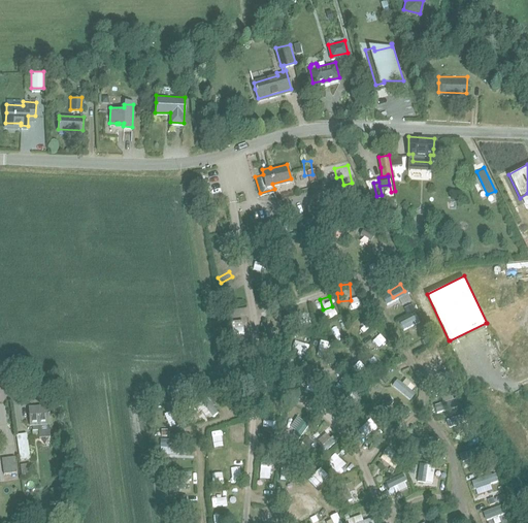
[(397,320),(418,312),(414,301),(393,311),(397,320)]
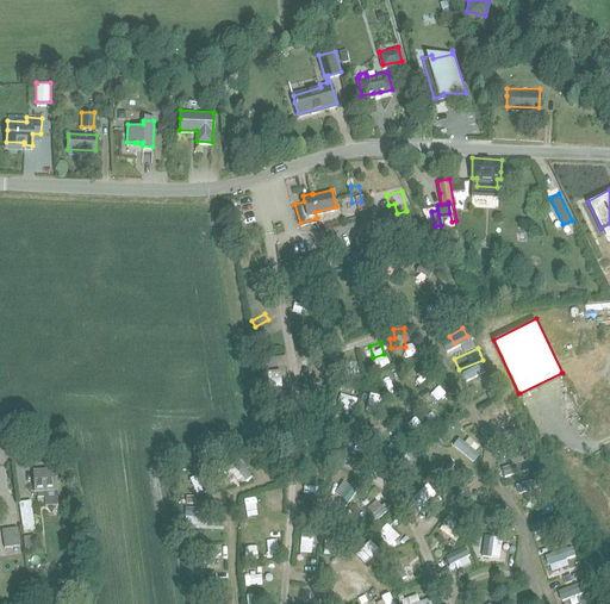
[(337,367),(352,365),(349,350),(334,354),(337,367)]
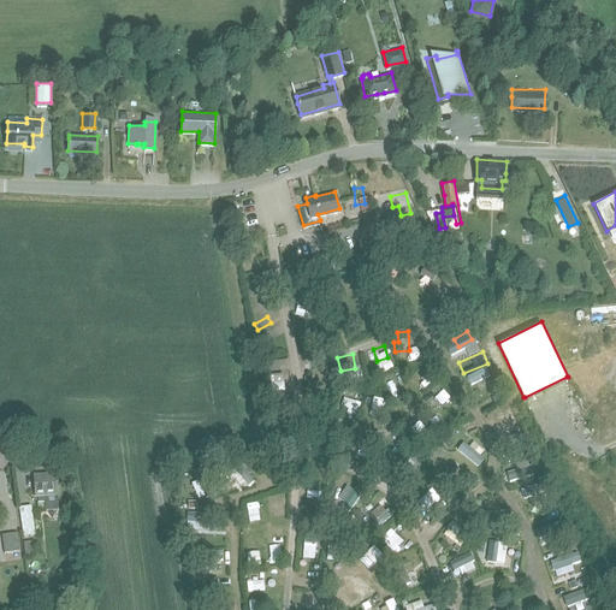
[(283,371),(270,372),(272,397),(285,396),(283,371)]
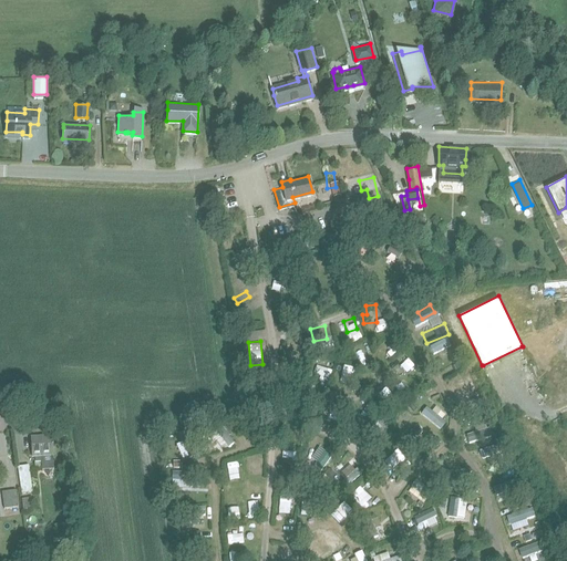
[(326,371),(330,361),(313,354),(309,364),(326,371)]
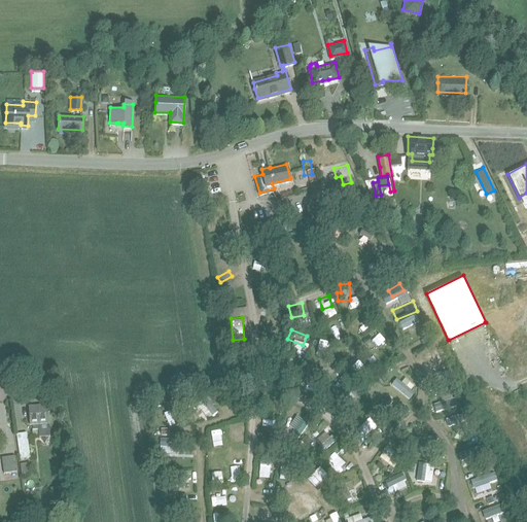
[(323,342),(324,332),(315,332),(314,342),(323,342)]
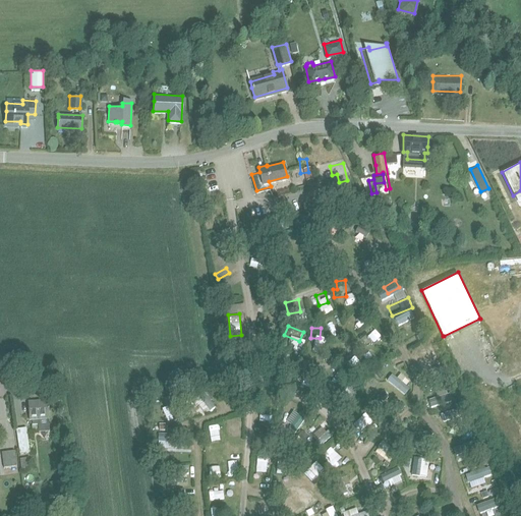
[(425,337),(418,339),(426,360),(433,357),(425,337)]
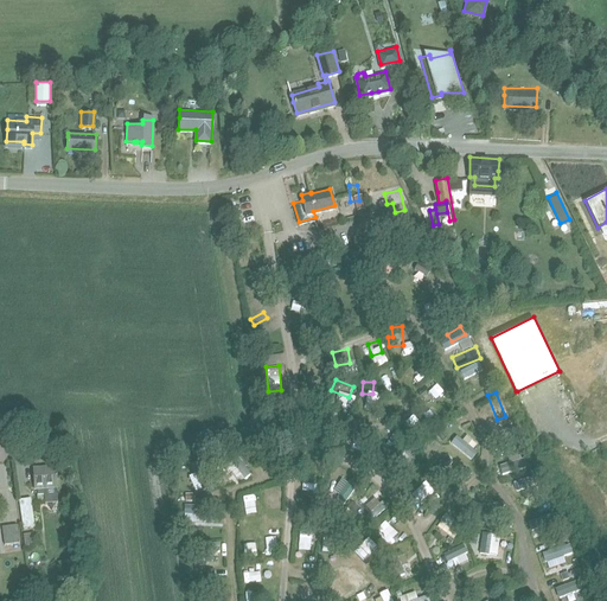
[(457,429),(452,424),(446,432),(461,446),(472,434),(461,424),(457,429)]
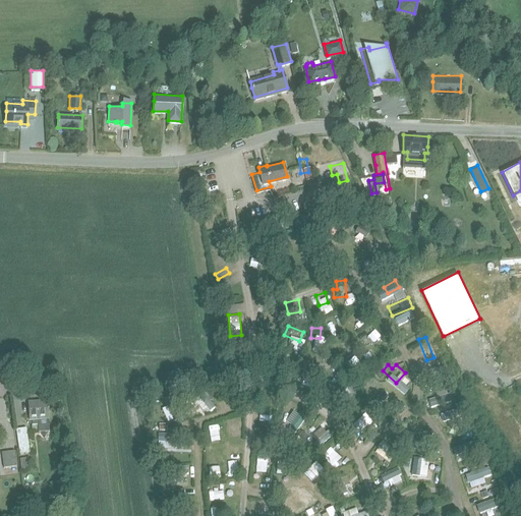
[(314,373),(308,381),(320,389),(327,382),(314,373)]
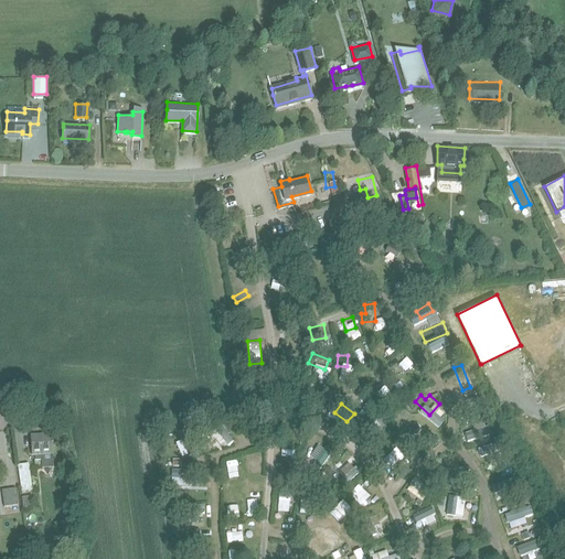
[(412,412),(406,419),(413,426),(419,419),(412,412)]
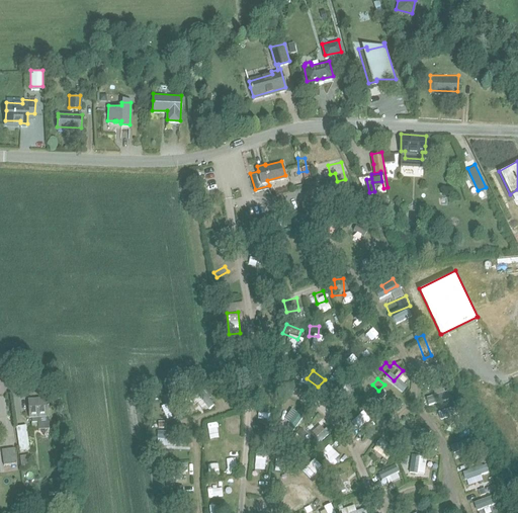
[(48,396),(28,397),(29,415),(31,414),(31,420),(37,419),(38,427),(49,426),(48,406),(49,406),(48,404),(48,396)]
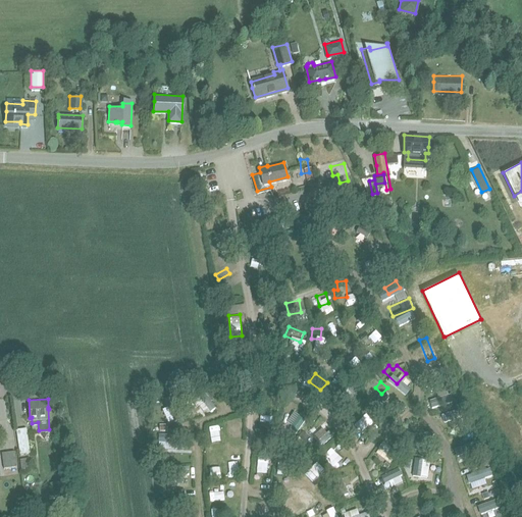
[(222,413),(225,432),(229,431),(228,424),(237,422),(235,411),(222,413)]
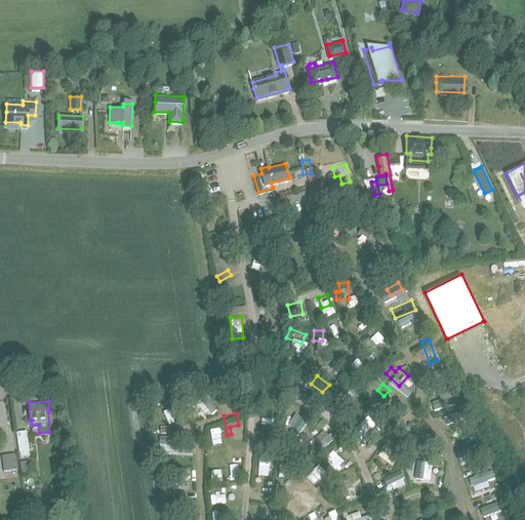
[(16,430),(19,453),(30,452),(26,428),(16,430)]
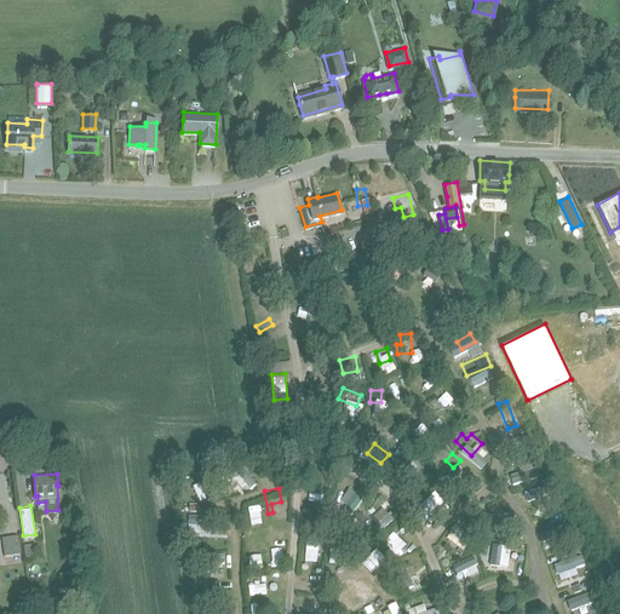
[(1,535),(4,554),(19,551),(17,533),(1,535)]
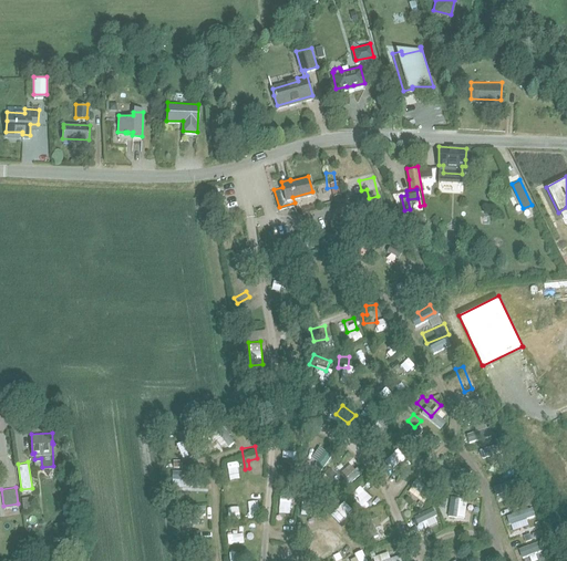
[(340,510),(343,504),(338,501),(341,495),(328,490),(322,502),(340,510)]
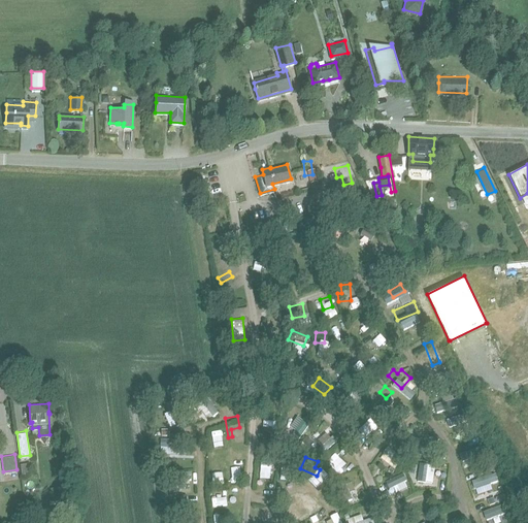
[(257,458),(257,470),(268,471),(268,459),(257,458)]
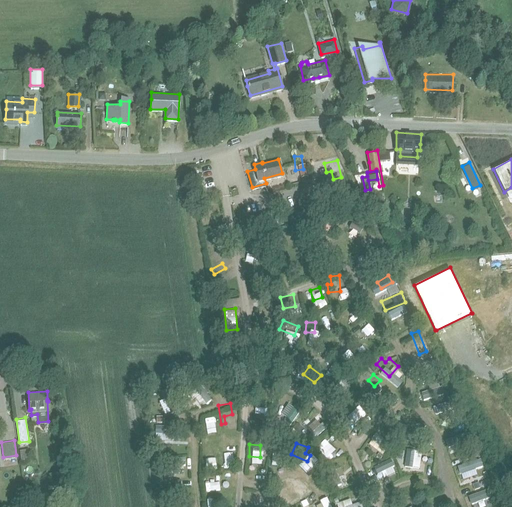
[(405,445),(404,459),(418,460),(418,446),(405,445)]
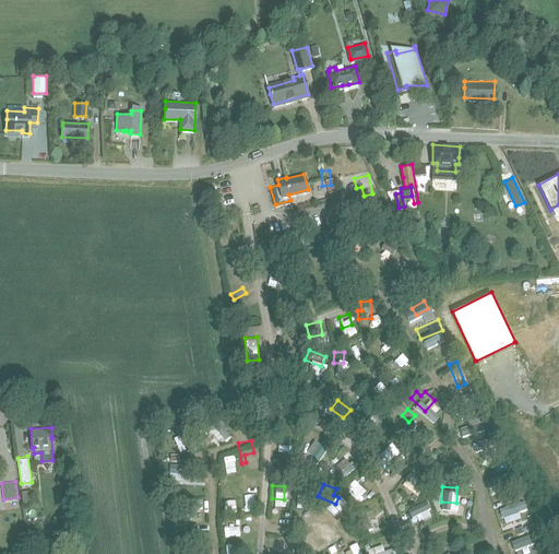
[(23,491),(24,502),(33,501),(32,490),(23,491)]
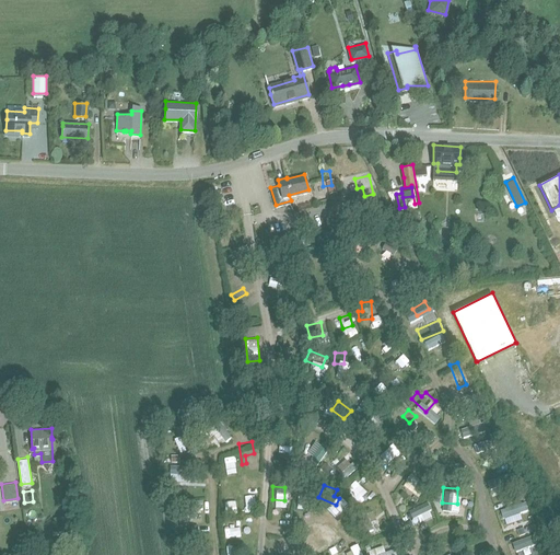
[(181,509),(199,509),(200,493),(182,493),(181,509)]
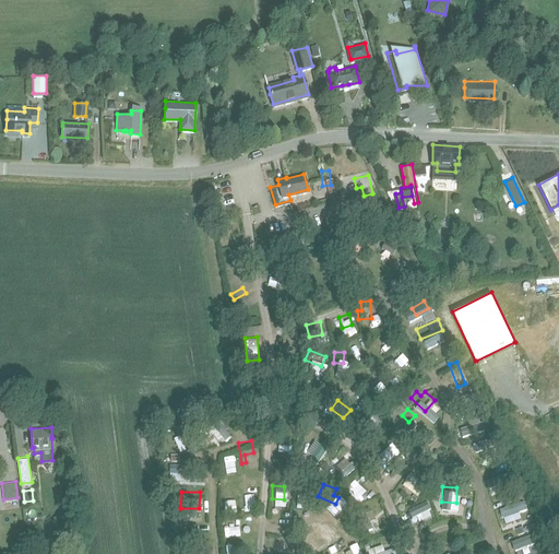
[(369,502),(358,504),(360,522),(369,521),(368,511),(370,510),(369,502)]
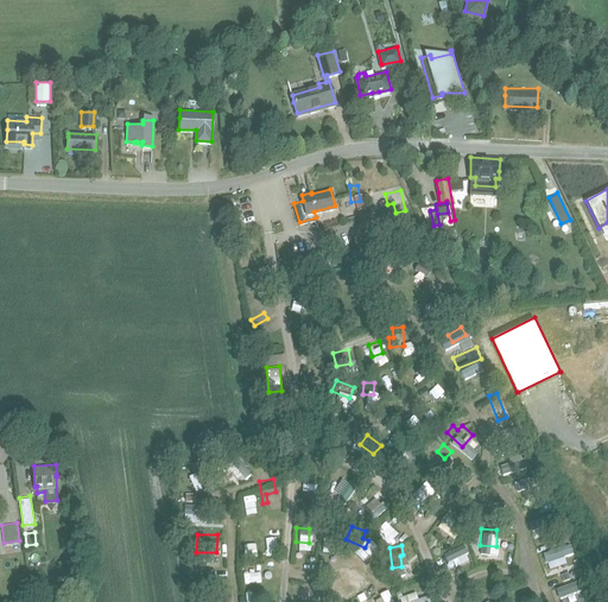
[(334,577),(344,590),(358,578),(343,562),(335,570),(337,574),(334,577)]
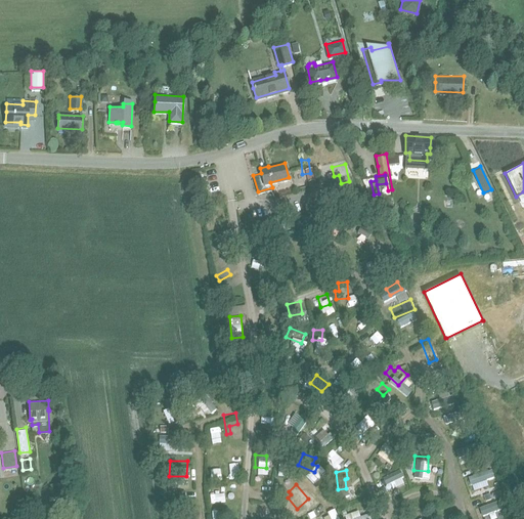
[(331,518),(339,518),(332,501),(323,504),(331,518)]
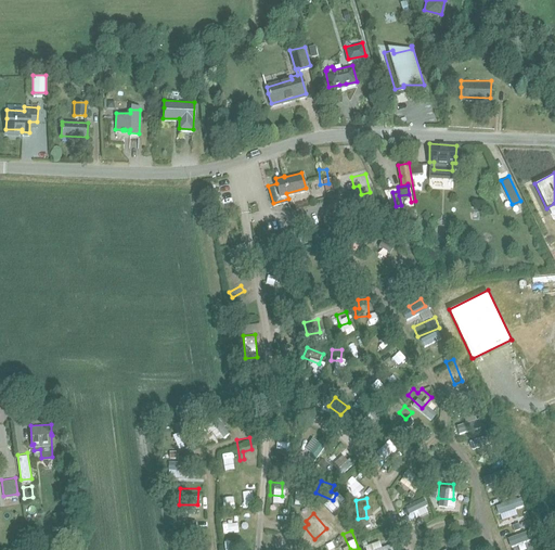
[(466,544),(476,540),(472,532),(463,535),(466,544)]
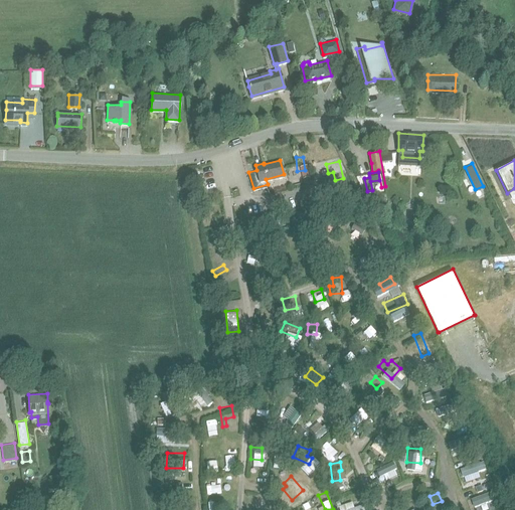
[(306,494),(300,497),(304,503),(310,499),(306,494)]
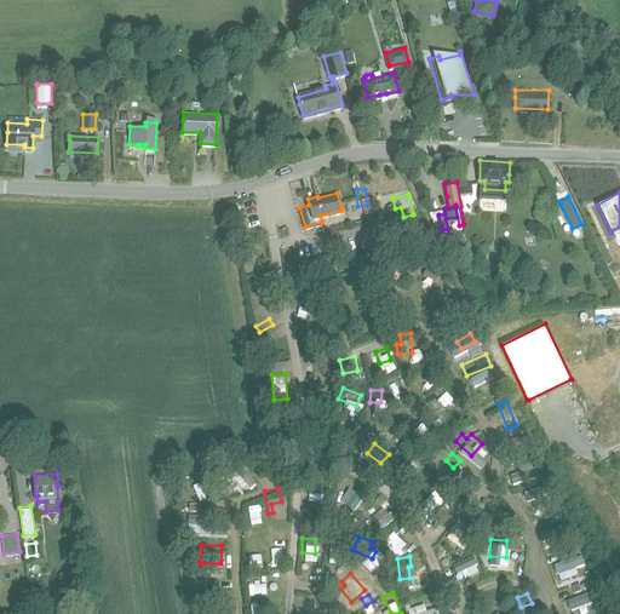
[(418,595),(403,600),(408,613),(419,613),(424,613),(418,595)]
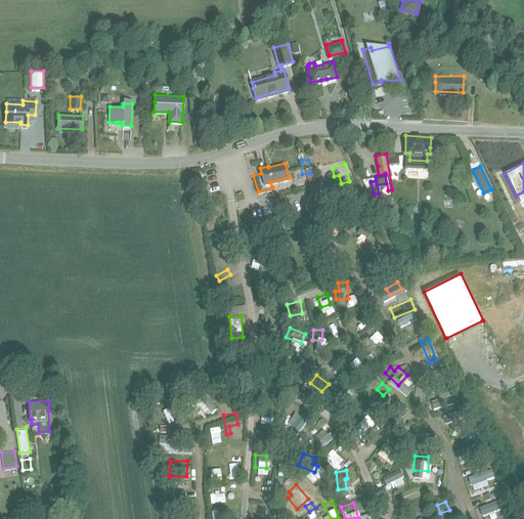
[(423,518),(419,510),(409,514),(410,518),(423,518)]
